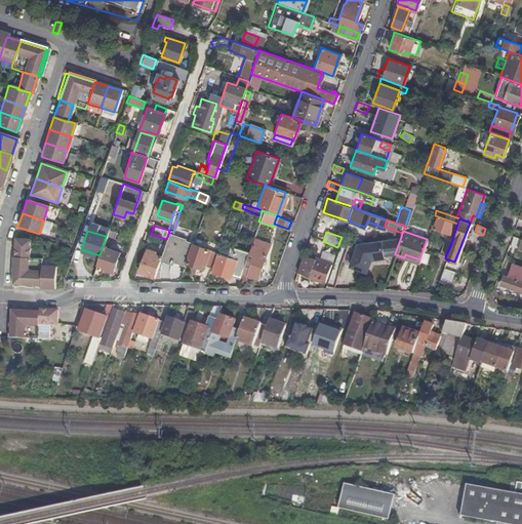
[(184,264),(184,263),(189,250),(190,245),(184,242),(185,241),(168,235),(166,239),(160,256),(160,258),(172,264),(173,260),(184,264)]
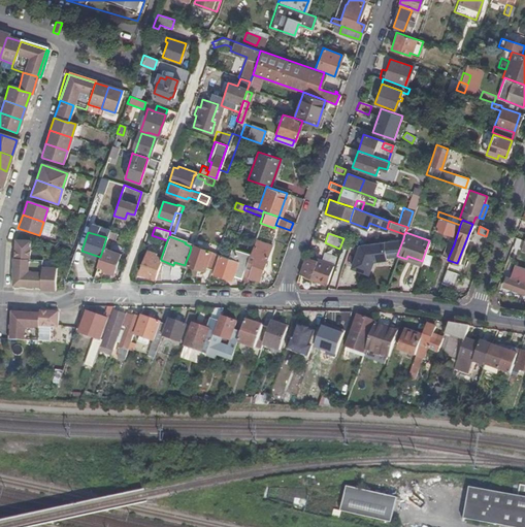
[(270,244),(254,238),(249,255),(241,274),(245,275),(245,276),(258,281),(270,244)]
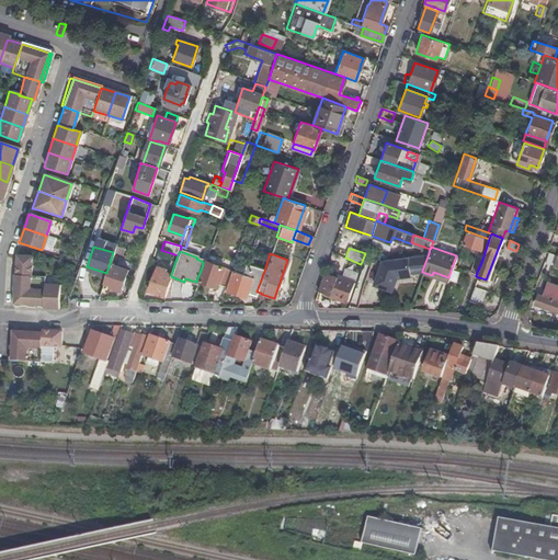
[(429,253),(379,260),(371,284),(388,290),(394,277),(409,275),(409,272),(422,271),(429,253)]
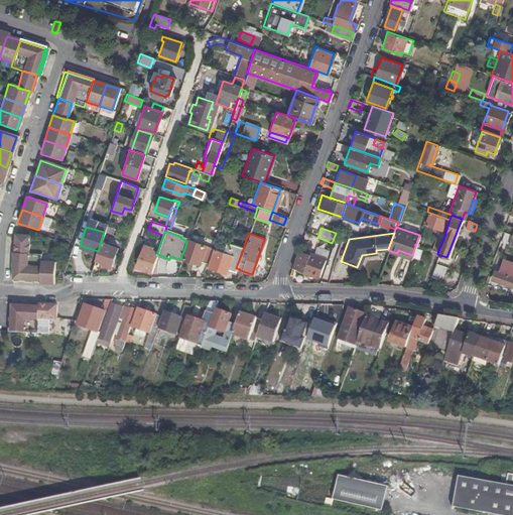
[(13,250),(13,252),(28,253),(28,235),(14,235),(13,250)]
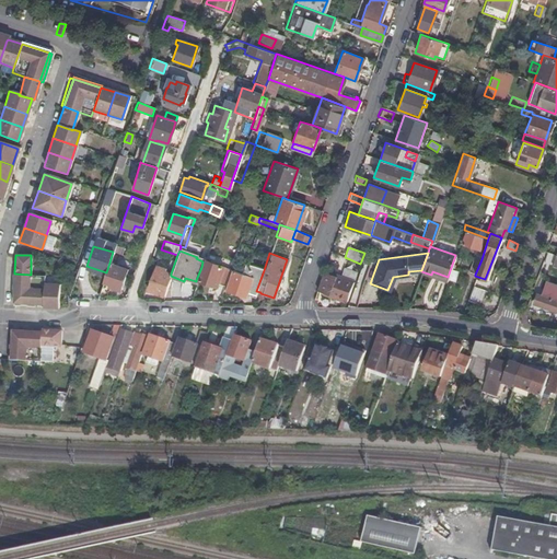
[(467,271),(475,275),(482,259),(473,256),(467,271)]
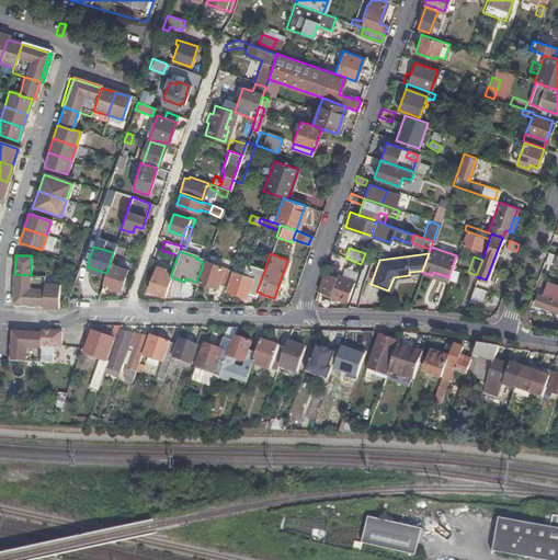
[(216,284),(223,286),(229,269),(204,261),(202,267),(196,281),(215,286),(216,284)]
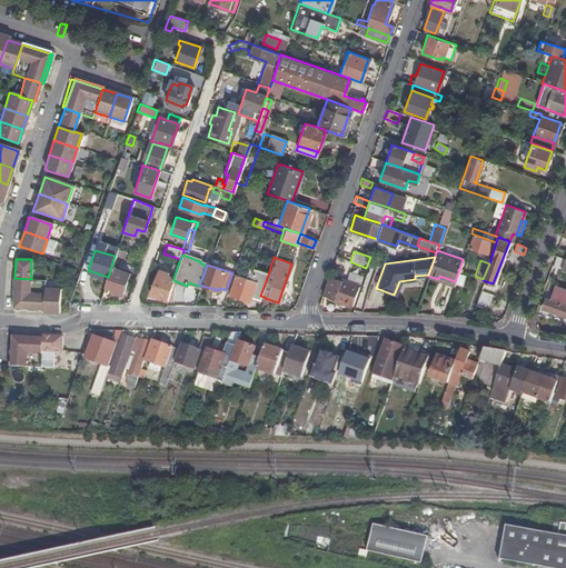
[(108,277),(105,286),(111,288),(110,290),(121,295),(129,273),(111,267),(108,277)]
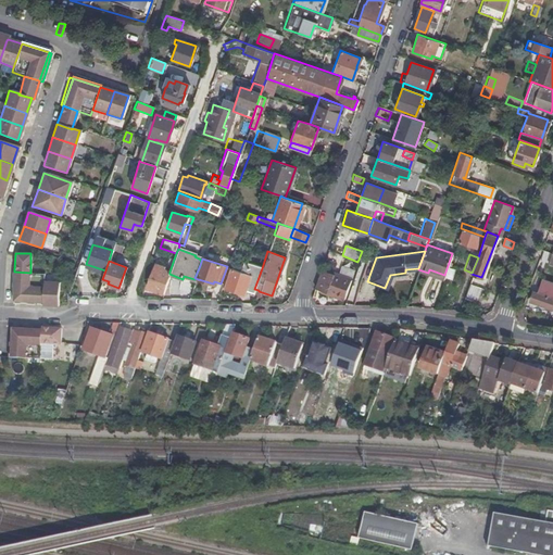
[(243,290),(253,293),(254,289),(262,268),(248,263),(243,274),(229,268),(223,288),(242,294),(242,293),(243,290)]
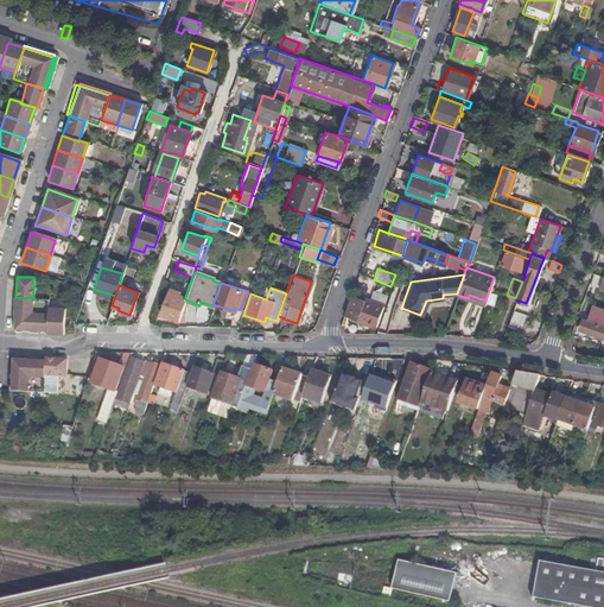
[(177,321),(185,299),(185,297),(172,293),(173,290),(167,289),(159,315),(177,321)]
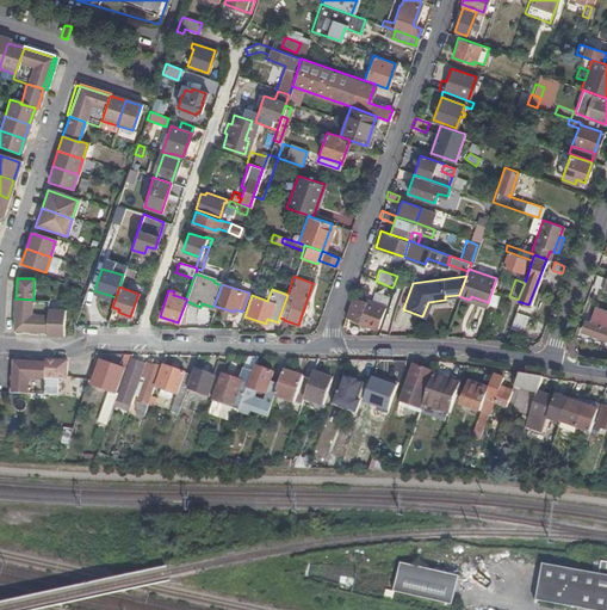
[(383,308),(351,296),(348,305),(353,307),(350,316),(376,326),(383,308)]
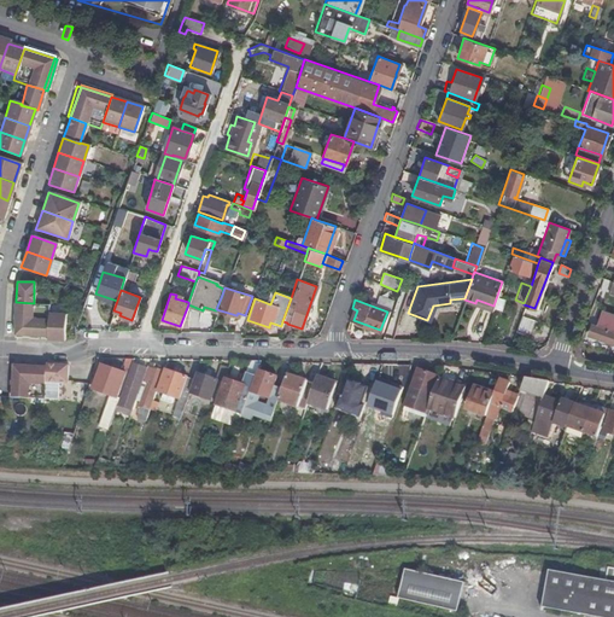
[(48,304),(34,303),(16,302),(13,335),(29,336),(33,325),(47,326),(48,312),(48,304)]
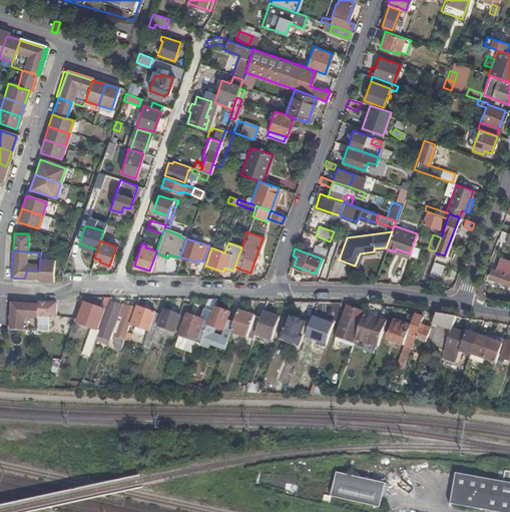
[(487,278),(508,285),(509,279),(509,261),(499,258),(495,270),(491,268),(487,278)]
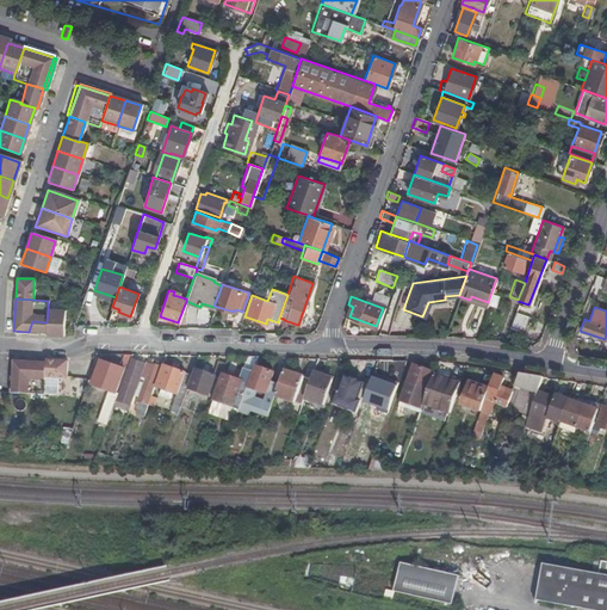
[(47,322),(63,325),(64,310),(48,308),(47,322)]
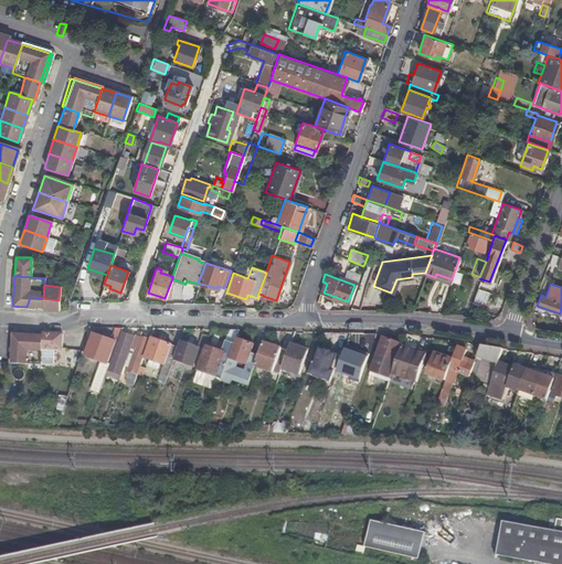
[(476,287),(470,304),(476,305),(477,304),(484,306),(488,293),(476,287)]
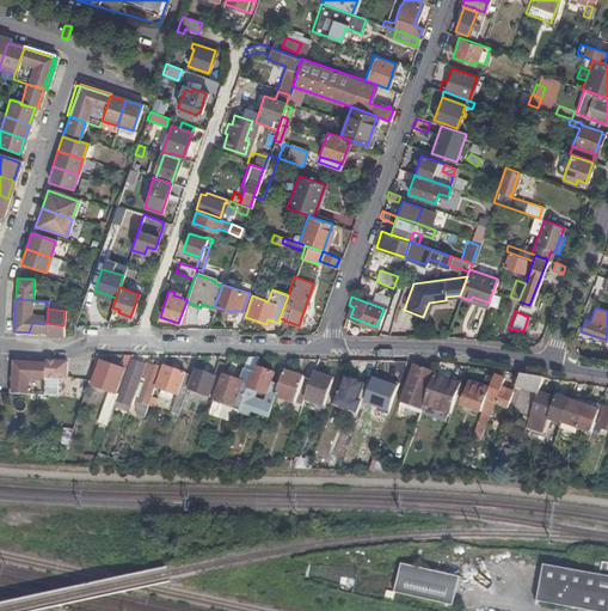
[(29,333),(47,333),(47,323),(32,322),(29,333)]
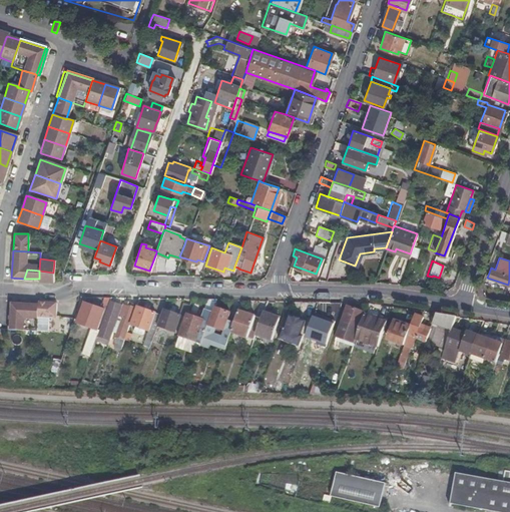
[(39,282),(53,283),(53,275),(53,273),(39,271),(39,279),(39,282)]
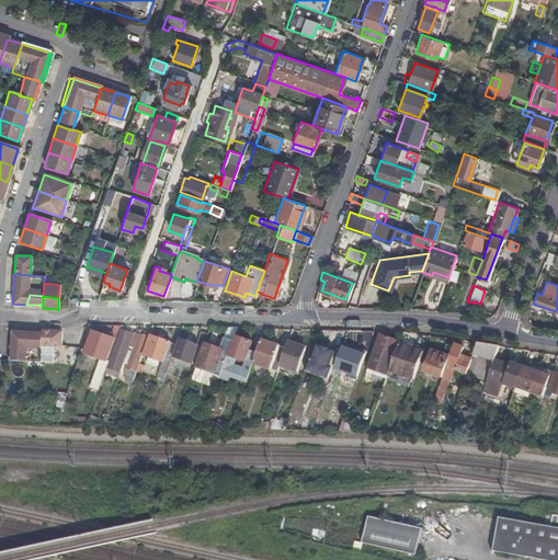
[(120,324),(111,324),(107,336),(111,338),(114,339),(120,324)]
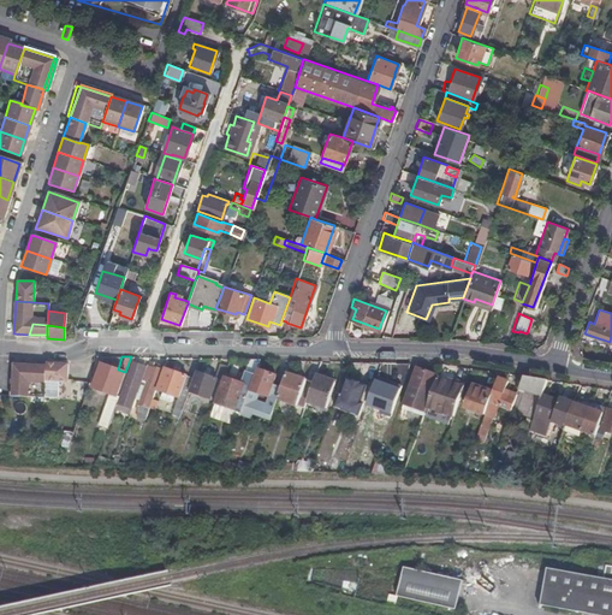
[(255,368),(257,360),(247,359),(242,371),(243,371),(239,383),(221,377),(220,380),(213,400),(212,403),(239,414),(242,406),(255,368)]
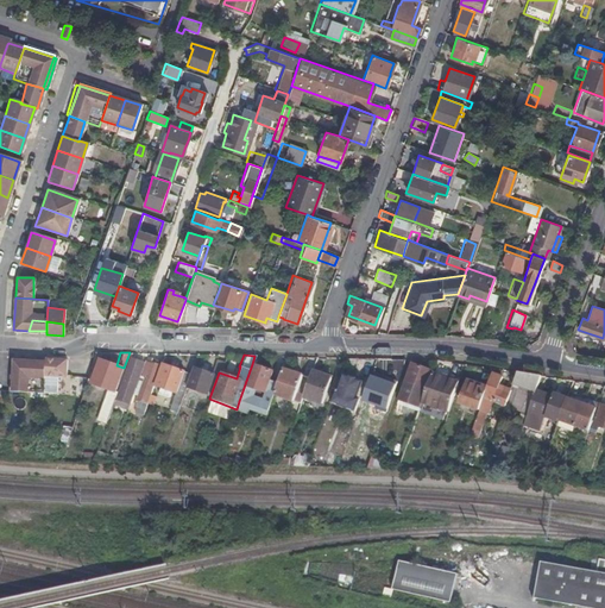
[(119,383),(115,392),(113,397),(113,399),(127,405),(131,394),(137,380),(142,367),(139,365),(140,363),(128,358),(120,383),(119,383)]
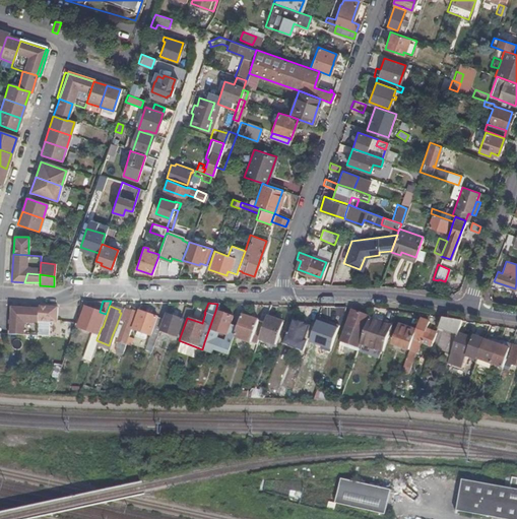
[(36,322),(54,322),(55,308),(37,307),(37,310),(36,322)]
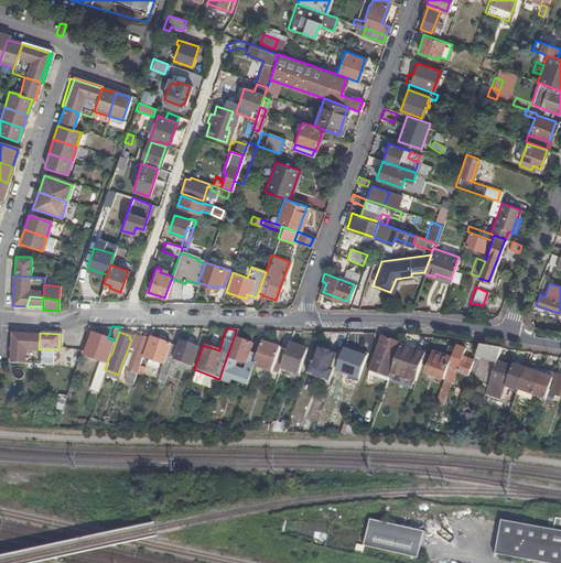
[(82,354),(93,358),(100,336),(89,333),(82,354)]
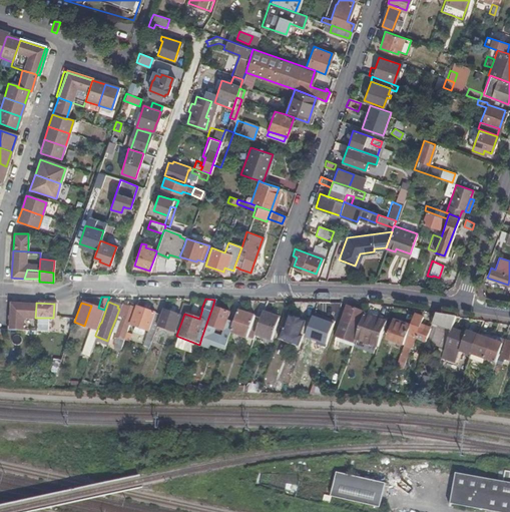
[(8,330),(9,330),(34,332),(35,318),(36,306),(9,304),(8,330)]
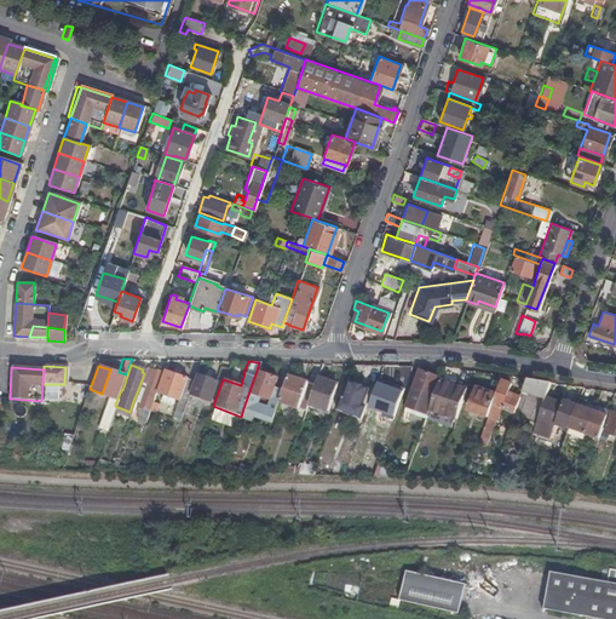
[(151,401),(154,391),(160,372),(148,367),(140,387),(144,388),(138,403),(137,408),(139,410),(136,419),(143,422),(148,411),(151,401)]
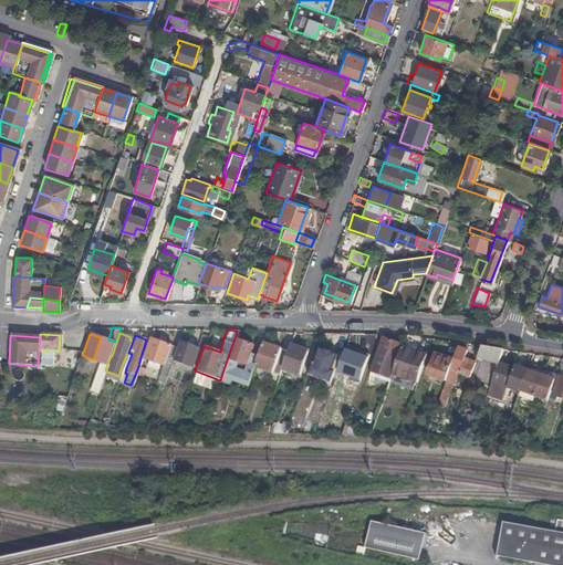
[(343,348),(363,354),(368,341),(348,335),(343,348)]
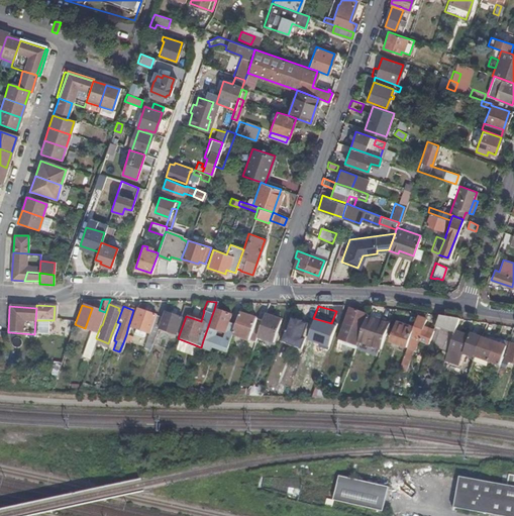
[(354,344),(356,340),(356,338),(355,337),(365,313),(346,307),(341,322),(342,322),(336,337),(354,344)]
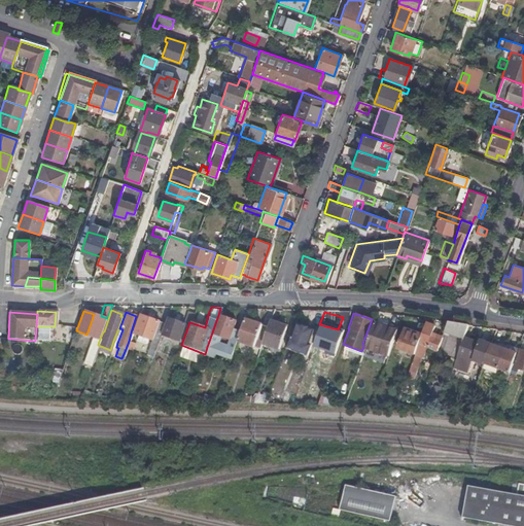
[(94,314),(86,335),(97,339),(104,317),(101,316),(94,314)]
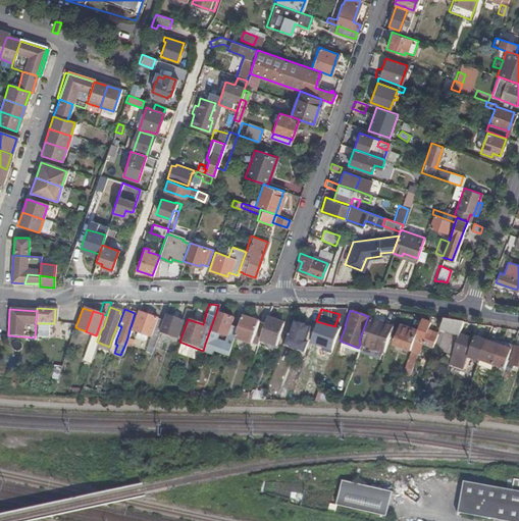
[(149,335),(156,318),(138,311),(131,329),(137,331),(136,333),(145,337),(145,334),(149,335)]
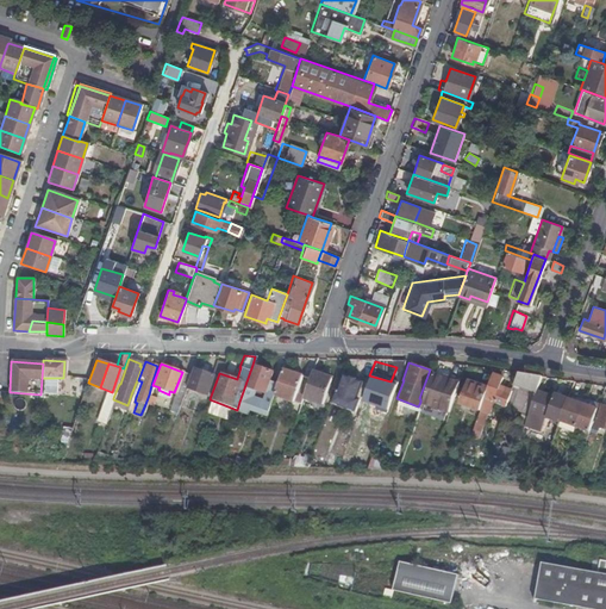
[(270,372),(252,365),(239,402),(252,406),(258,391),(263,392),(270,372)]
